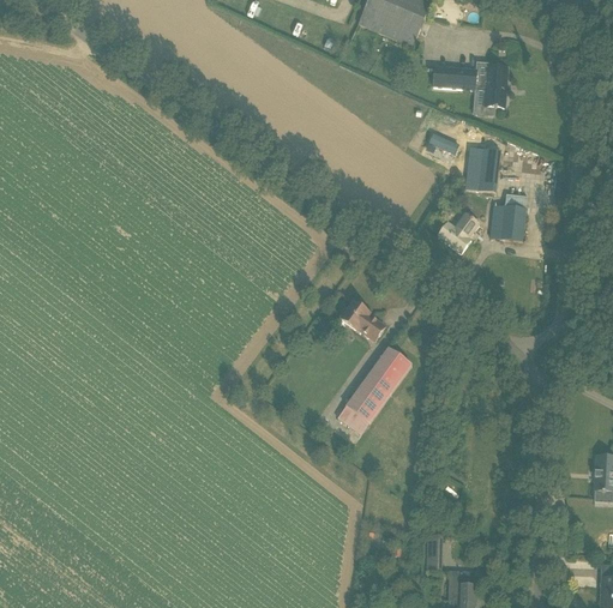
[(367,0),(358,22),(412,44),(431,0),(367,0)]
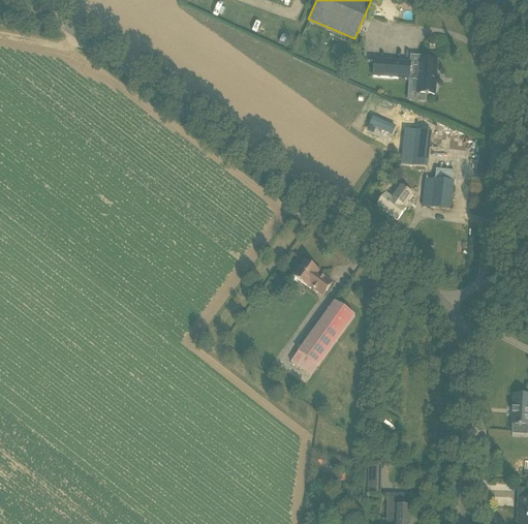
[(434,91),(437,57),(418,55),(418,61),(410,60),(411,57),(373,55),(372,73),(409,76),(409,73),(417,74),(415,89),(428,90),(434,91)]
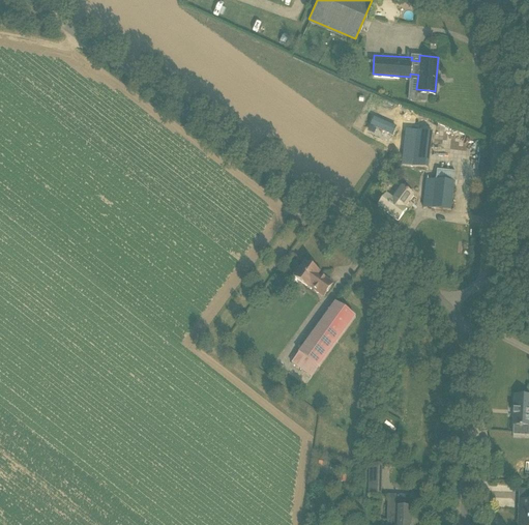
[(395,122),(373,112),(370,120),(391,130),(395,122)]
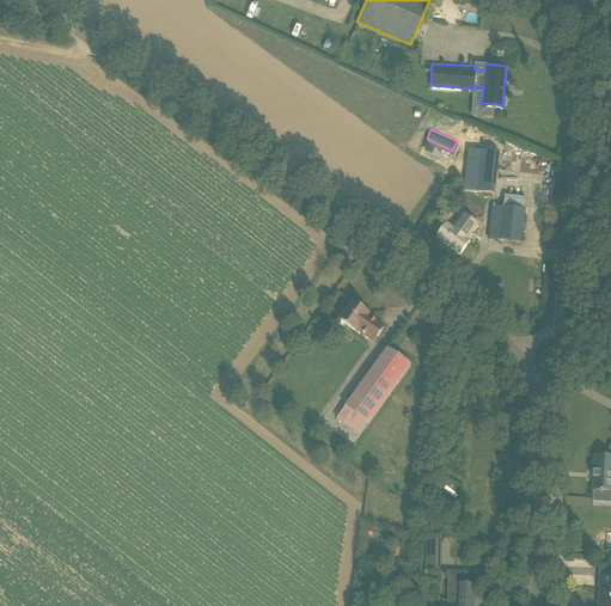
[(500,148),(480,146),(480,153),(466,152),(463,185),(495,190),(500,148)]
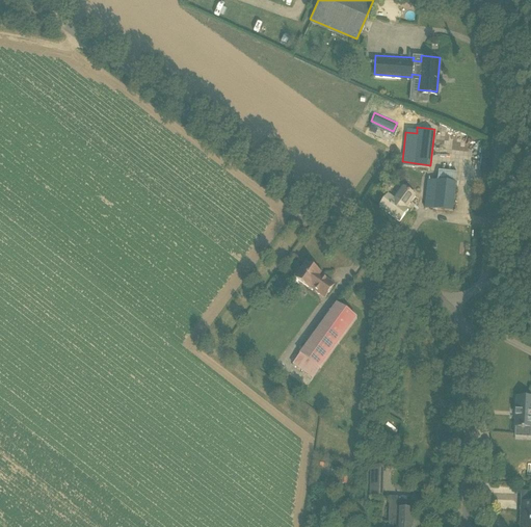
[(456,168),(446,167),(437,166),(436,177),(427,176),(424,204),(452,207),(456,168)]
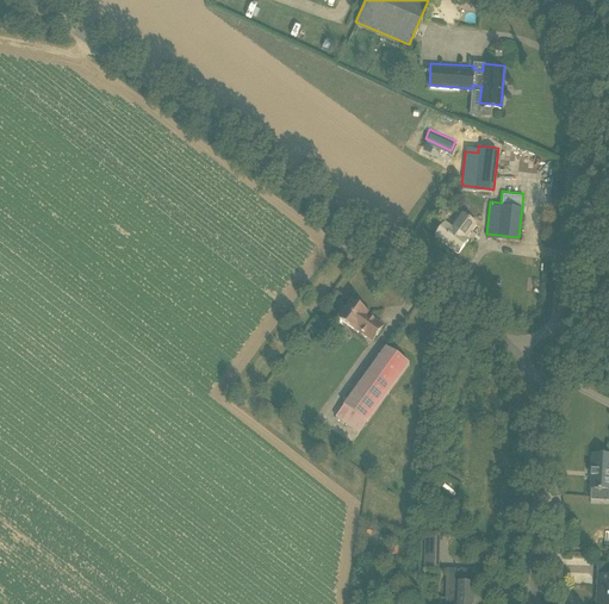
[(451,222),(445,218),(434,231),(457,249),(467,235),(466,235),(477,219),(461,209),(451,222)]
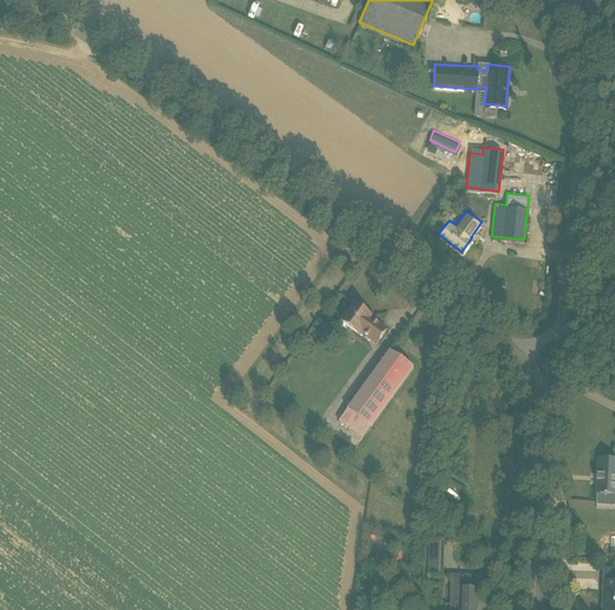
[(359,327),(376,339),(386,325),(370,313),(371,312),(354,300),(349,307),(346,305),(339,314),(342,315),(341,318),(358,330),(359,327)]
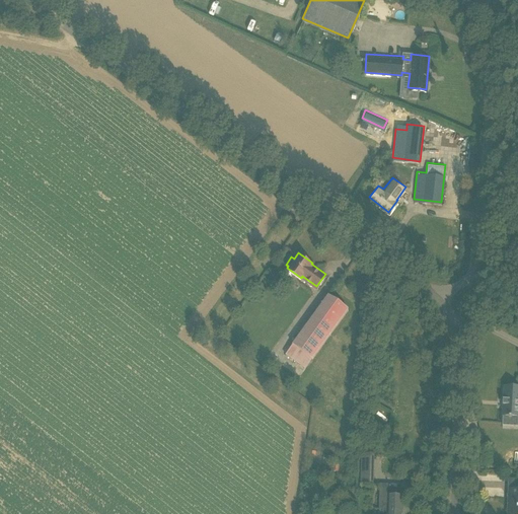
[(327,292),(292,341),(311,355),(347,306),(327,292)]
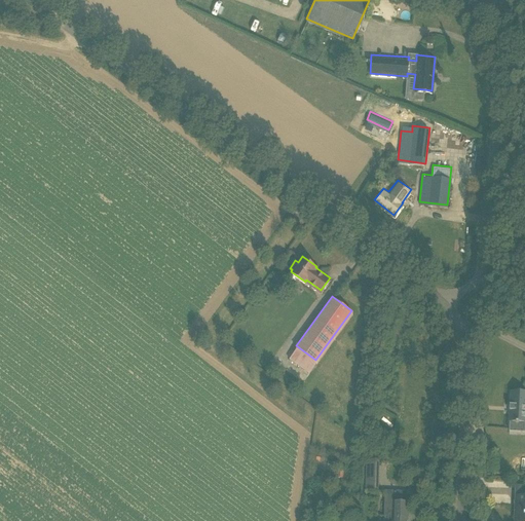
[(510,406),(509,417),(524,418),(524,388),(511,388),(510,402),(512,402),(512,406),(510,406)]
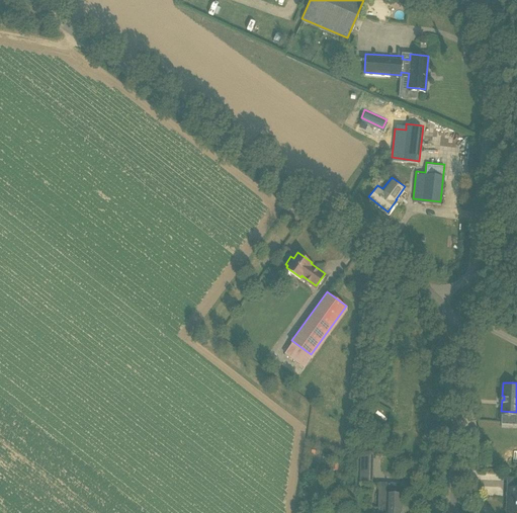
[(368,478),(368,452),(359,452),(359,478),(368,478)]
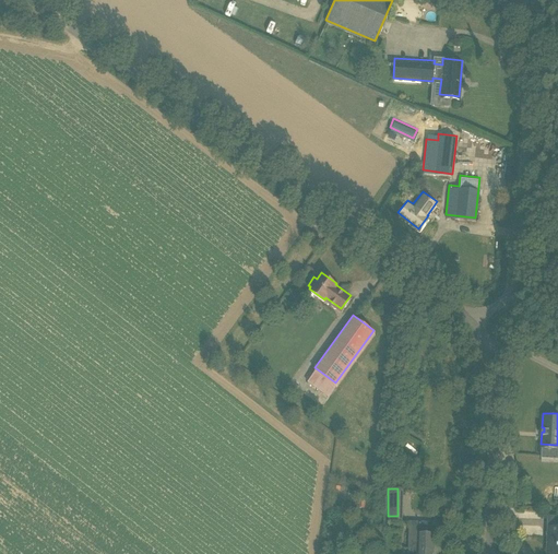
[(557,523),(548,522),(547,552),(557,551),(557,515),(557,516),(557,523)]
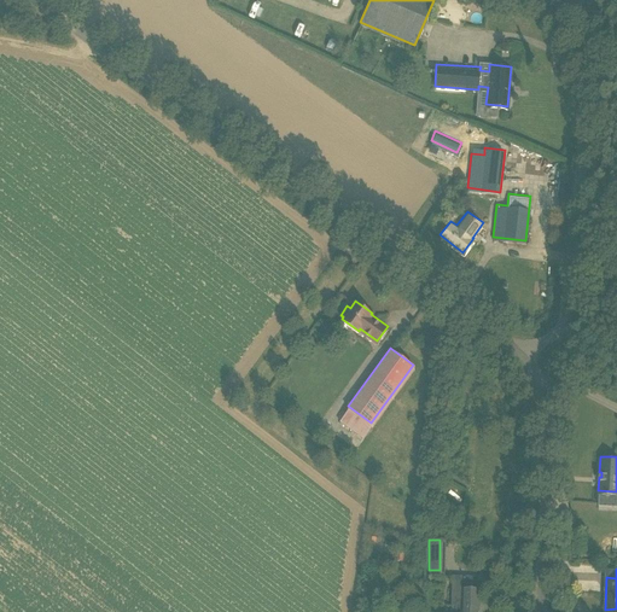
[(477,611),(479,577),(453,576),(450,611),(477,611)]
